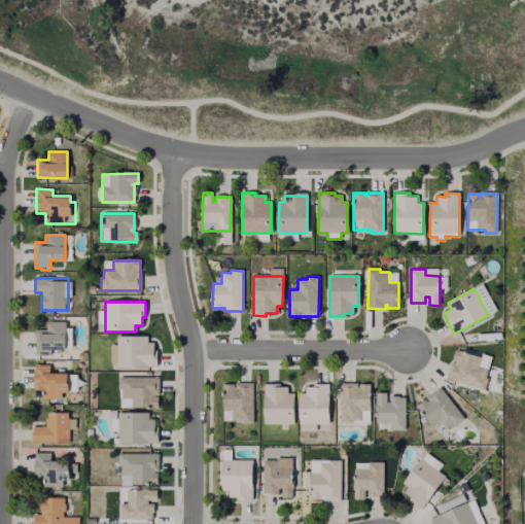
[(66,322),(66,348),(50,348),(50,355),(35,355),(35,330),(46,330),(46,322),(66,322)]
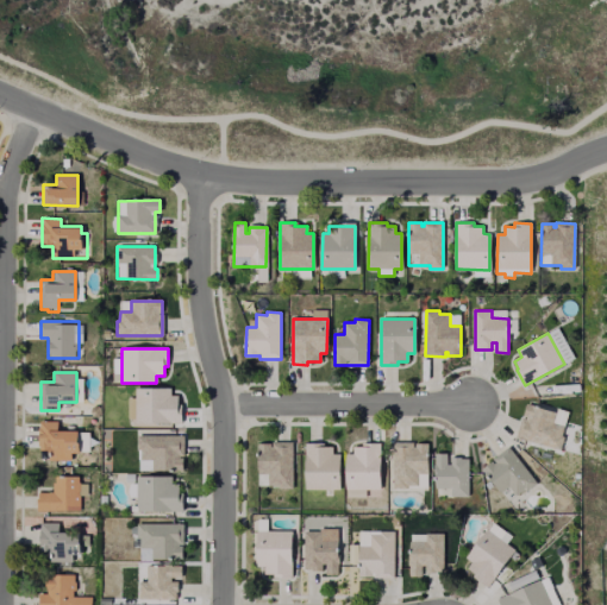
[(177,398),(177,426),(136,426),(136,391),(170,392),(170,398),(177,398)]
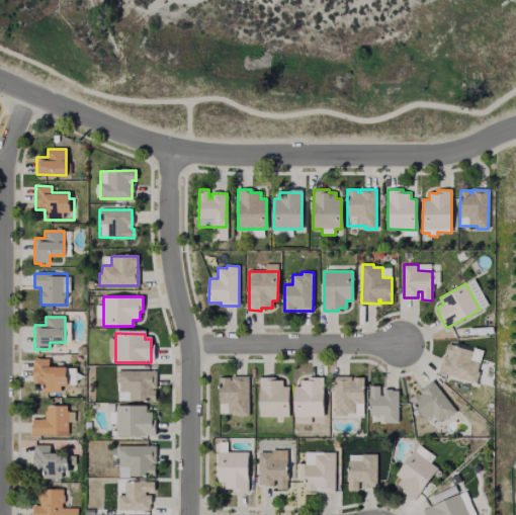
[(473,351),(469,361),(479,363),(477,371),(475,383),(438,373),(443,356),(447,357),(445,355),(448,345),(473,351)]
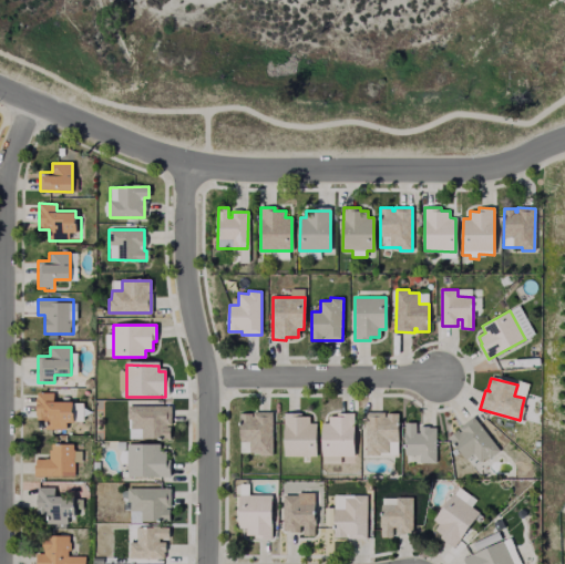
[(72,401),(72,430),(45,430),(45,421),(37,421),(37,393),(53,393),(53,400),(72,401)]
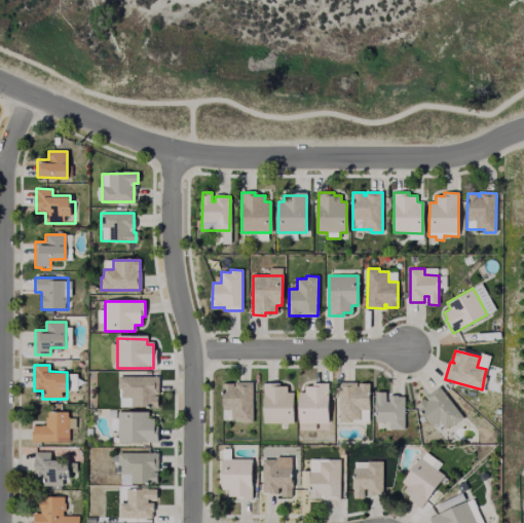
[(158,378),(157,407),(119,407),(119,377),(158,378)]
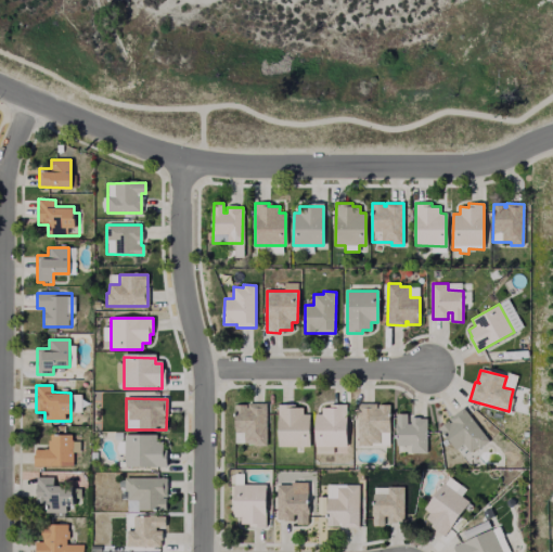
[(267,405),(266,447),(254,447),(254,445),(234,445),(235,406),(246,406),(246,408),(248,408),(248,405),(267,405)]
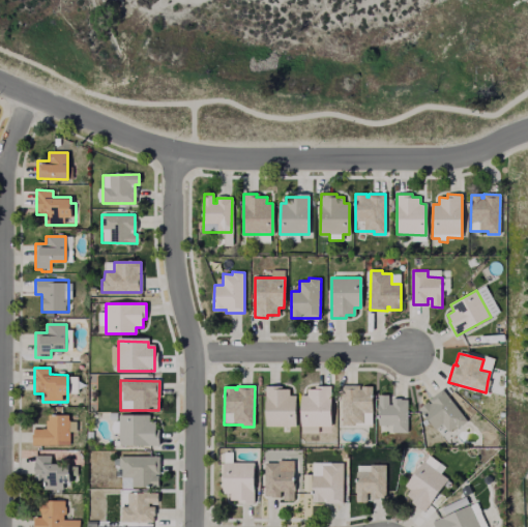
[(294,397),(294,428),(265,428),(266,386),(281,387),(281,389),(289,389),(289,397),(294,397)]
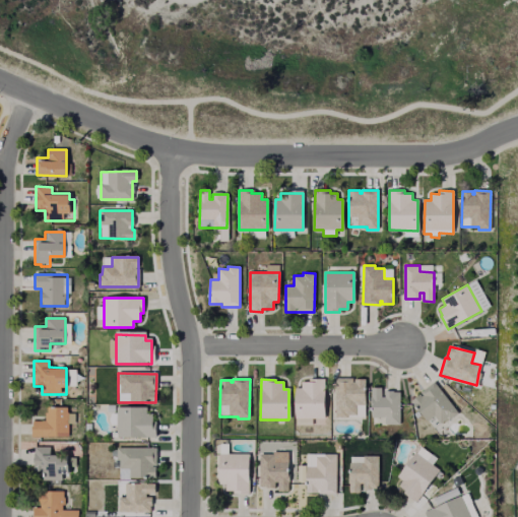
[(325,379),(324,418),(296,418),(296,388),(302,388),(302,382),(310,382),(310,379),(325,379)]
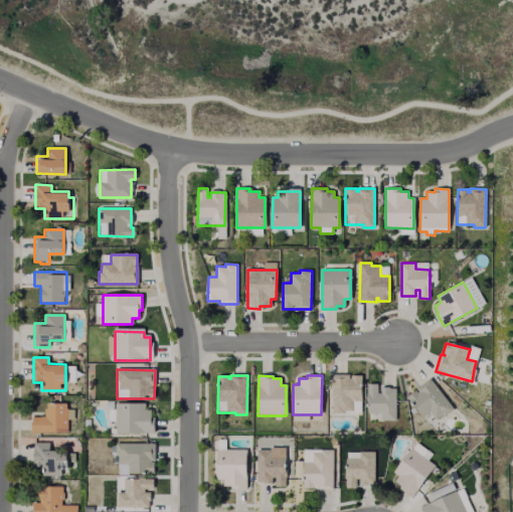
[(349,379),(351,379),(351,375),(360,375),(360,401),(353,401),(353,412),(343,412),(332,414),(332,375),(349,375),(349,379)]
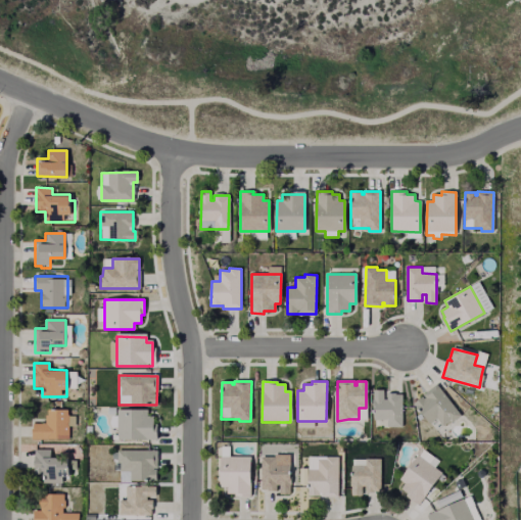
[(460,416),(452,423),(450,421),(442,427),(436,419),(430,424),(414,404),(437,385),(460,416)]
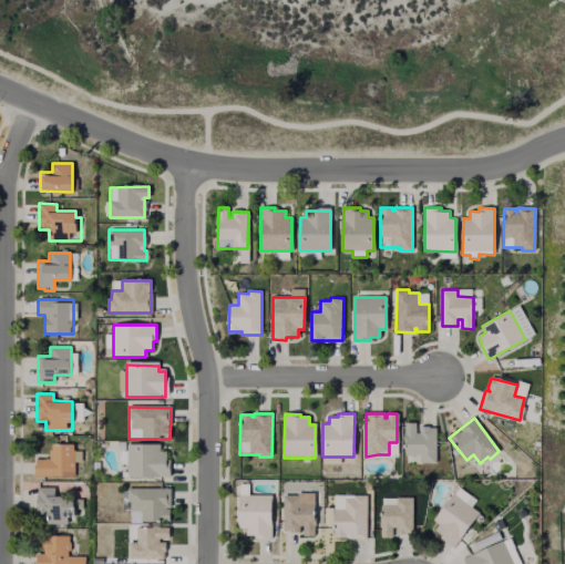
[(415,433),(420,433),(420,429),(435,429),(435,463),(420,463),(420,457),(406,455),(406,423),(415,423),(415,433)]
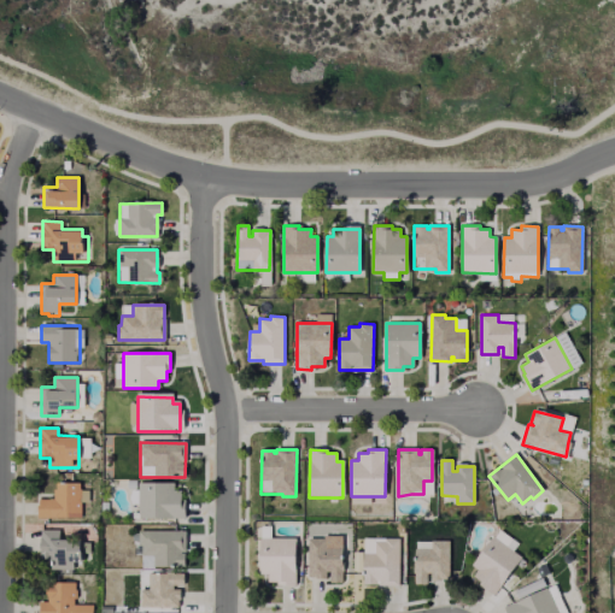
[(78,484),(78,518),(39,518),(39,500),(53,500),(53,490),(57,490),(56,484),(78,484)]
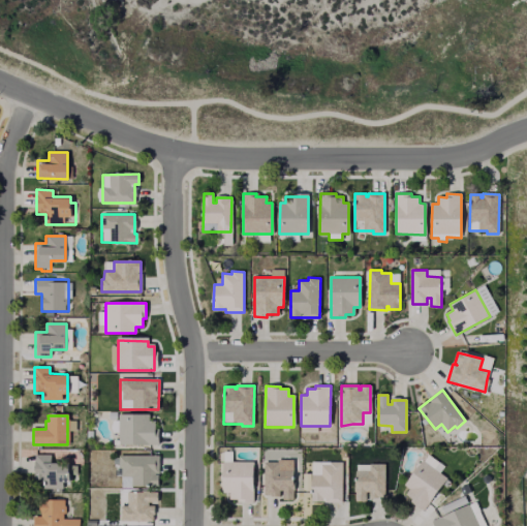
[(155,423),(155,446),(119,446),(119,416),(149,418),(149,423),(155,423)]
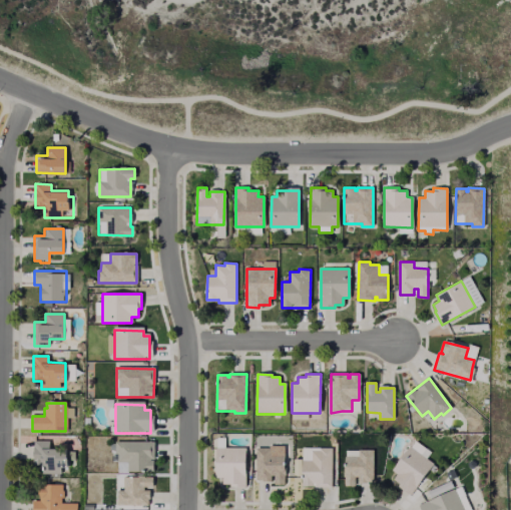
[(72,453),(71,467),(60,467),(60,478),(41,478),(41,466),(33,465),(34,442),(48,442),(48,449),(67,449),(67,453),(72,453)]
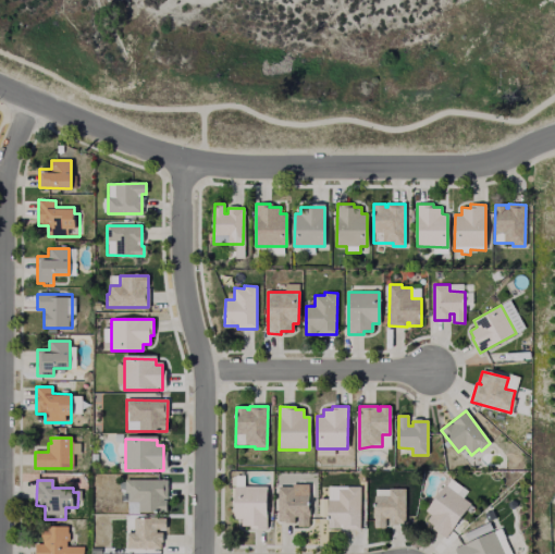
[(167,480),(167,512),(138,512),(138,503),(127,503),(127,493),(125,493),(125,480),(167,480)]
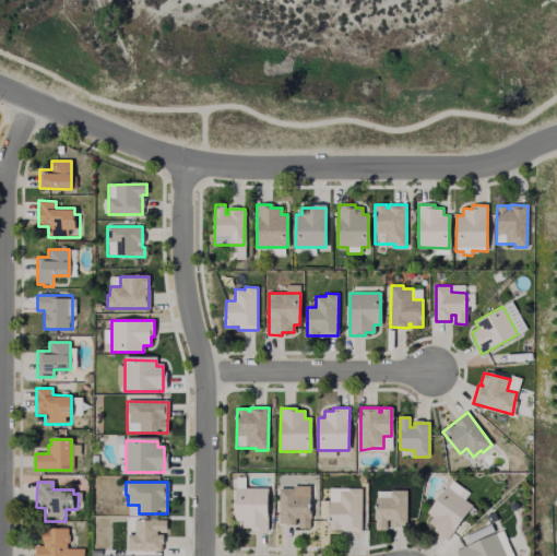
[(472,506),(448,540),(435,530),(429,523),(433,518),(427,513),(448,486),(472,506)]
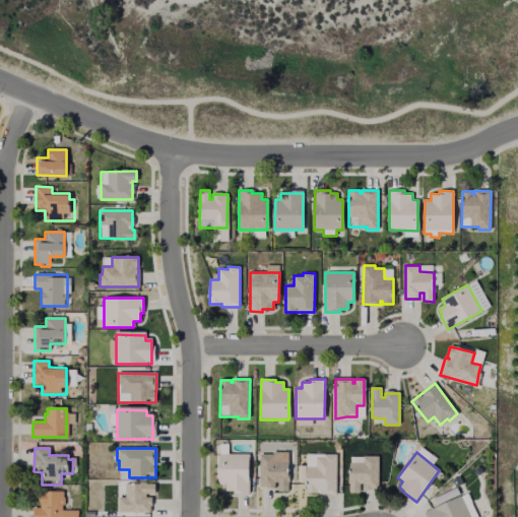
[(249,454),(249,494),(234,494),(234,491),(225,491),(225,485),(220,485),(220,454),(249,454)]
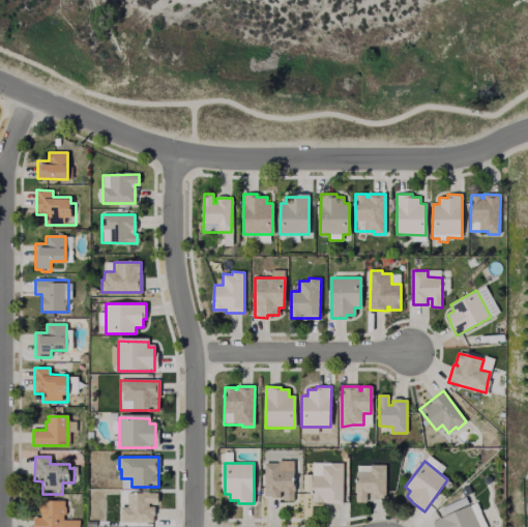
[(294,471),(294,501),(284,501),(284,492),(281,492),(281,496),(265,496),(265,463),(281,464),(281,471),(294,471)]
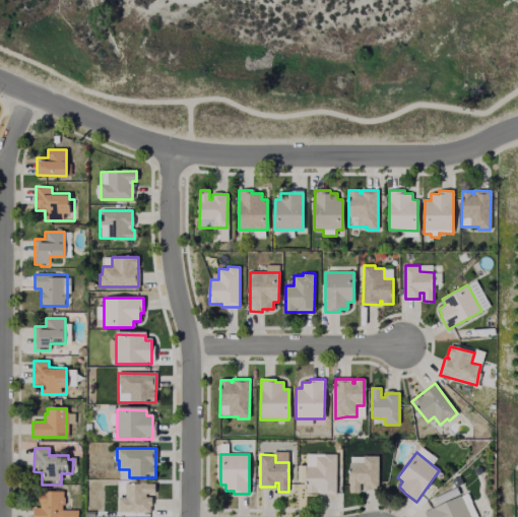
[(337,455),(336,495),(319,495),(319,491),(317,491),(317,494),(307,494),(307,466),(316,467),(316,457),(325,457),(325,454),(337,455)]
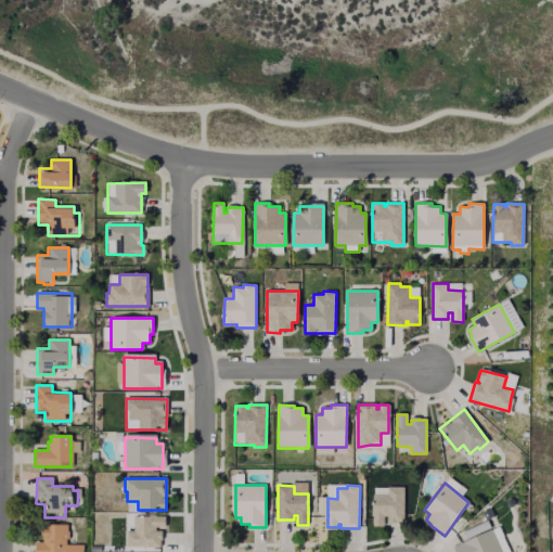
[(404,488),(403,522),(388,522),(388,517),(385,517),(385,524),(373,524),(374,488),(404,488)]
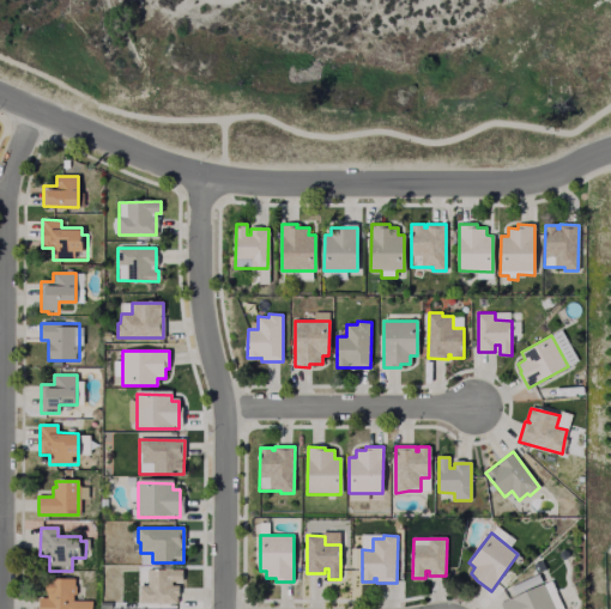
[(182,572),(182,583),(179,583),(179,604),(139,604),(140,586),(147,586),(147,571),(182,572)]
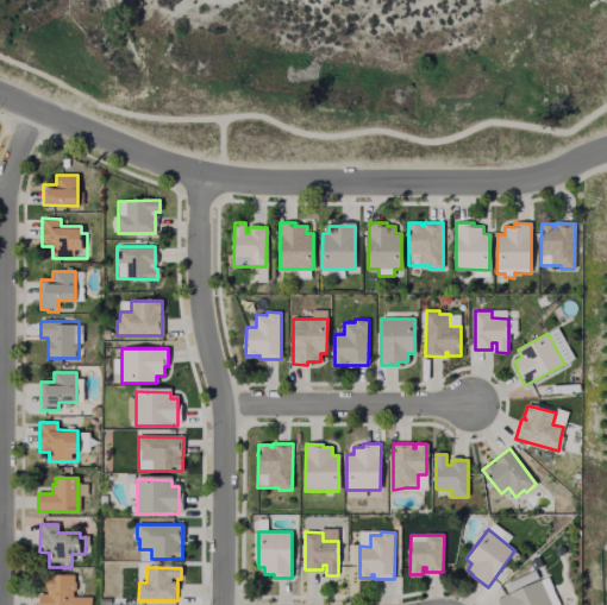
[(501,604),(499,599),(548,578),(558,604),(501,604)]
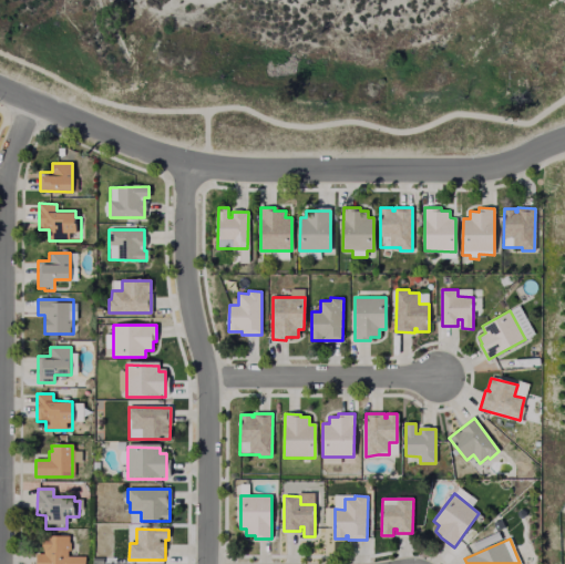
[(70,540),(70,552),(67,552),(67,557),(84,557),(84,563),(36,563),(37,555),(43,555),(43,540),(70,540)]
